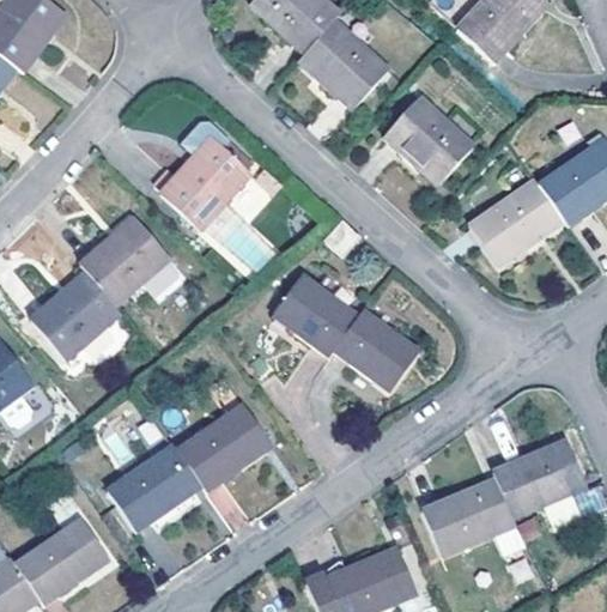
[(43,0),(7,0),(0,11),(0,56),(11,66),(22,73),(47,38),(42,35),(60,11),(43,0)]
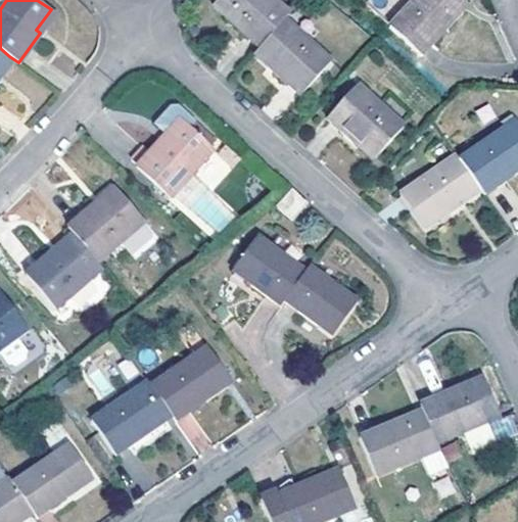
[(214,0),(212,2),(259,43),(285,14),(288,11),(276,0),(214,0)]
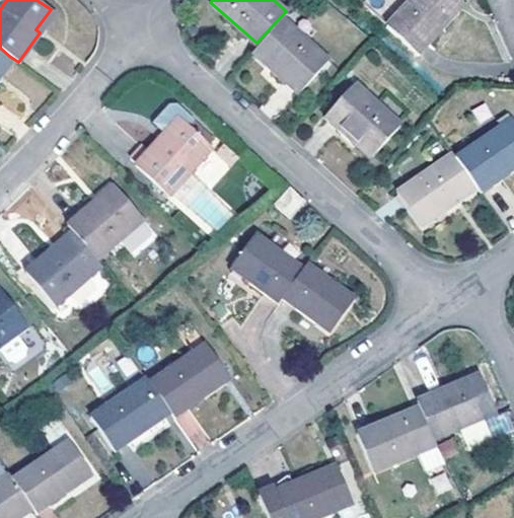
[(455,0),(407,0),(386,23),(418,52),(441,26),(435,22),(455,0)]
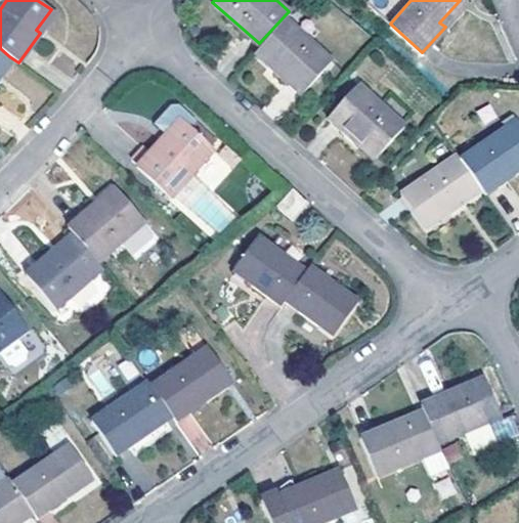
[(467,2),(465,0),(460,0),(439,23),(445,27),(467,2)]
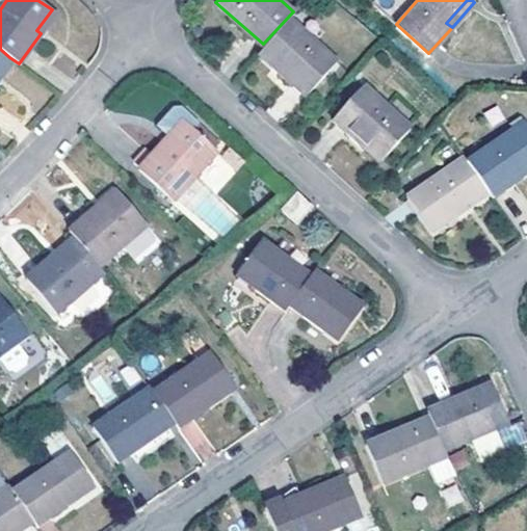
[(263,44),(261,47),(279,63),(278,67),(305,88),(335,57),(290,15),(263,44)]
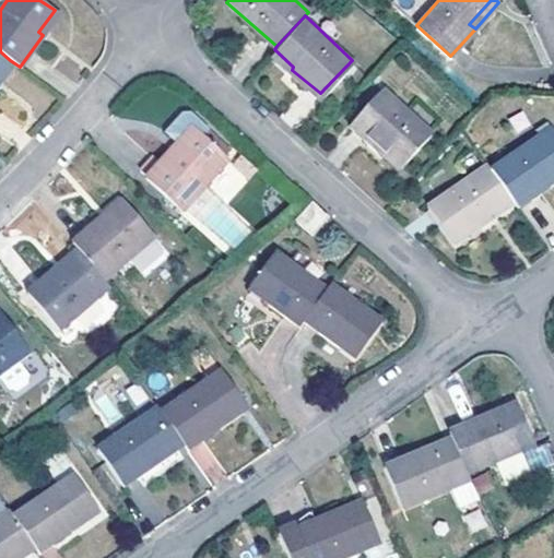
[(0,51),(0,73),(10,60),(0,51)]
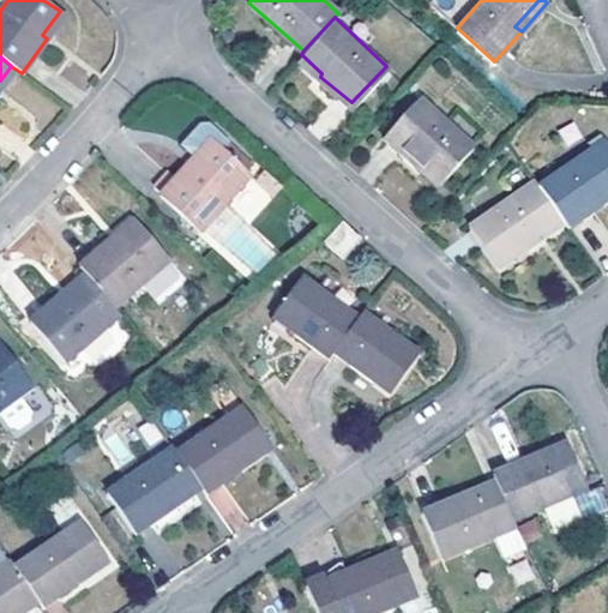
[(470,142),(419,95),(383,137),(413,163),(416,161),(437,180),(470,142)]
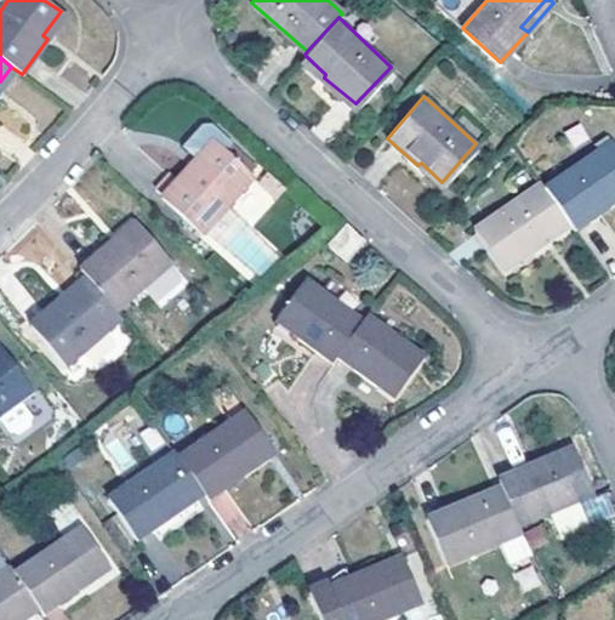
[(232,203),(256,178),(243,164),(220,143),(227,135),(206,115),(195,118),(180,135),(205,157),(198,165),(194,163),(180,178),(170,170),(157,186),(208,231),(232,203)]
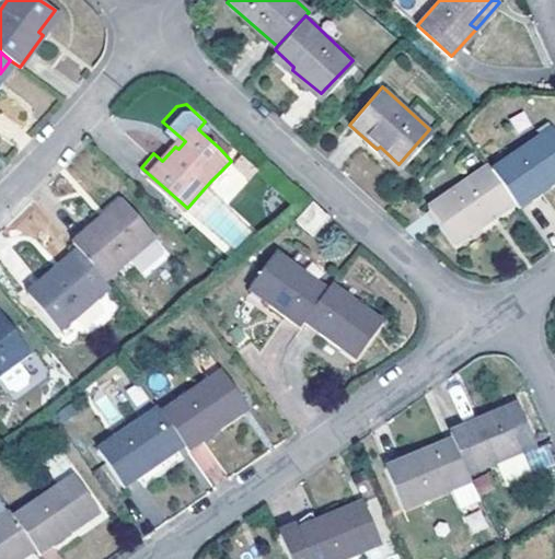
[(198,129),(219,148),(226,140),(205,121),(198,129)]
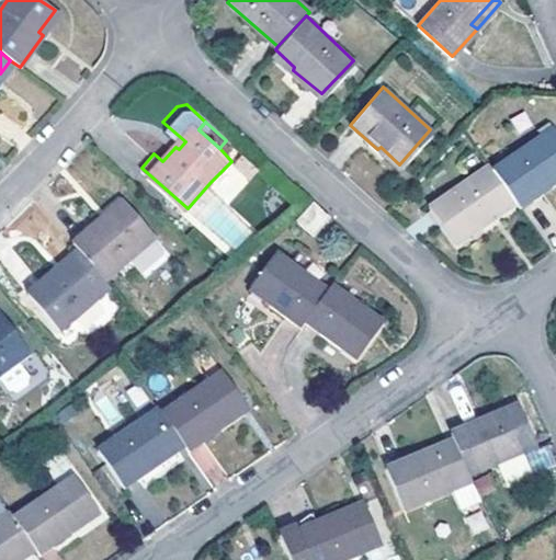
[(555,132),(551,126),(494,168),(510,191),(515,200),(521,206),(552,183),(547,178),(555,171),(555,132)]
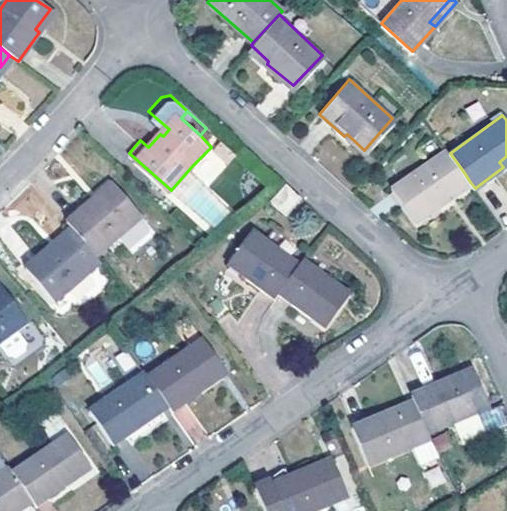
[(430,157),(442,150),(431,135),(420,143),(430,157)]
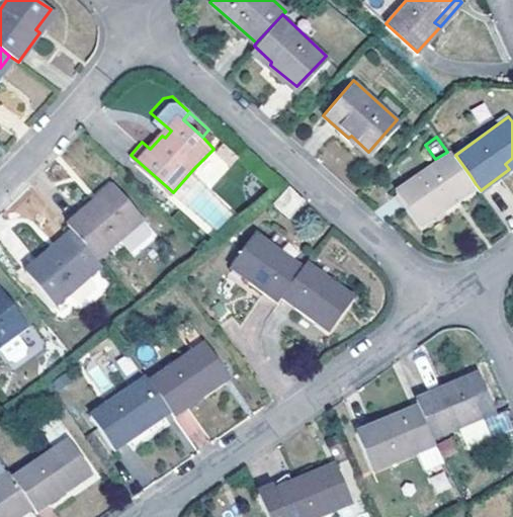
[(455,155),(450,149),(447,152),(435,159),(395,189),(421,224),(451,201),(446,194),(471,176),(455,155)]
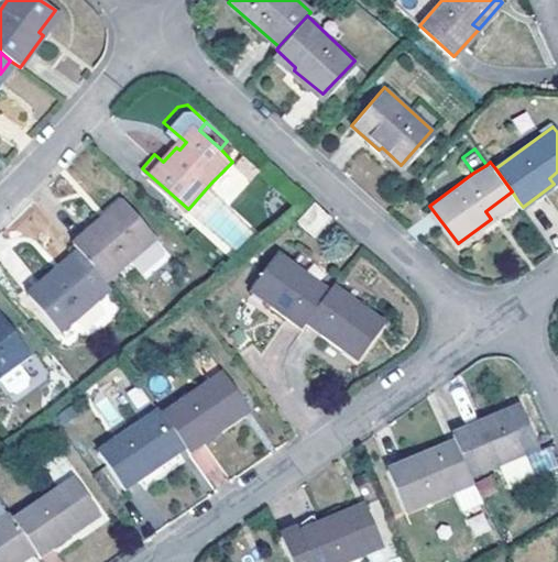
[(210,184),(188,209),(236,253),(258,230),(210,184)]
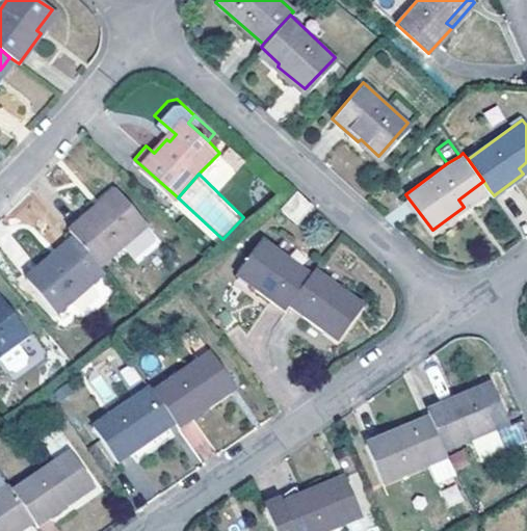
[(489,189),(483,181),(458,200),(464,207),(489,189)]
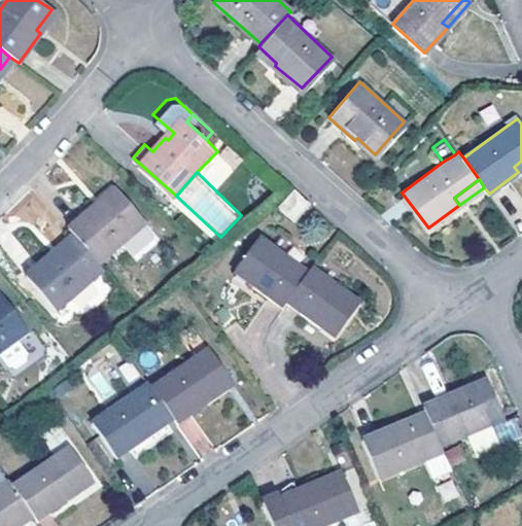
[(91,204),(65,228),(71,236),(96,263),(115,244),(141,219),(113,187),(95,206),(91,204)]
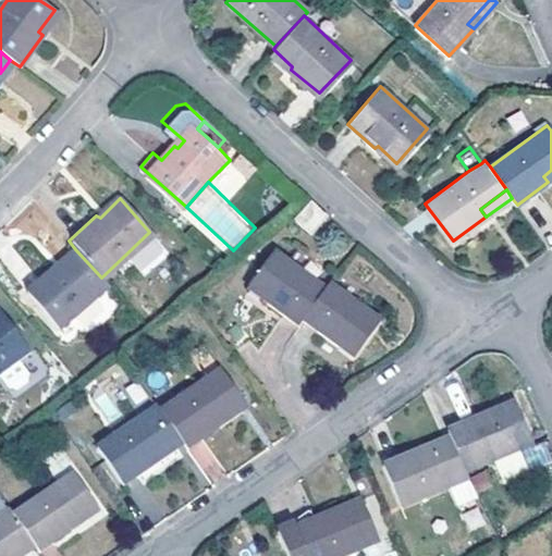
[(329,218),(315,204),(299,222),(315,234),(330,219),(329,218)]
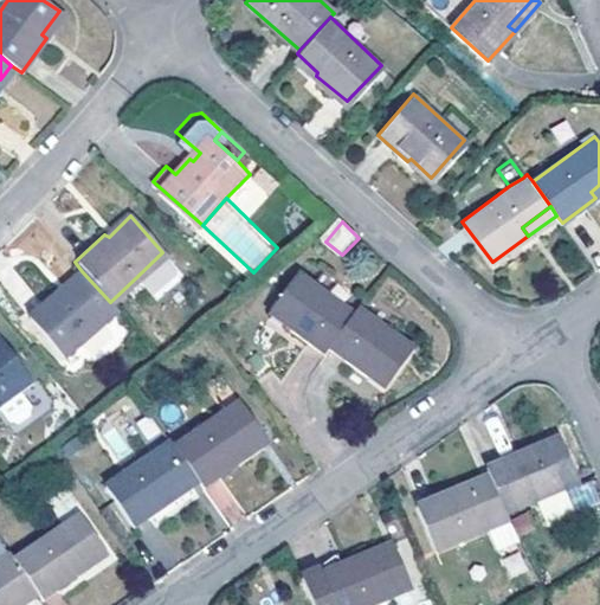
[(174,265),(162,252),(133,281),(143,291),(174,265)]
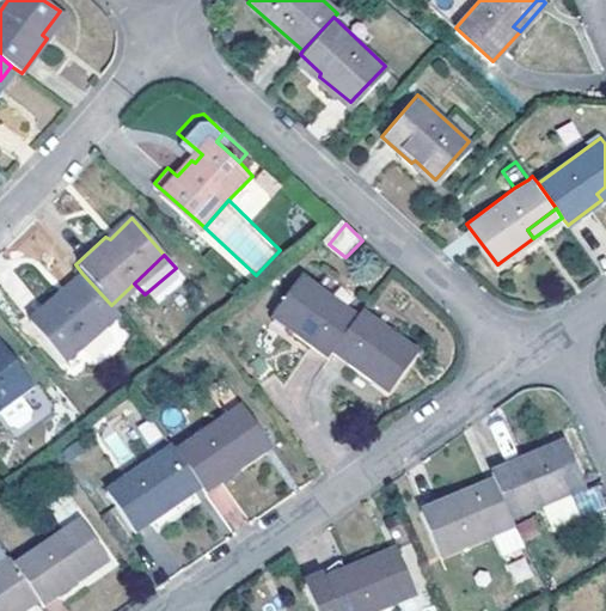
[(268,315),(325,358),(331,349),(356,315),(298,273),(268,315)]
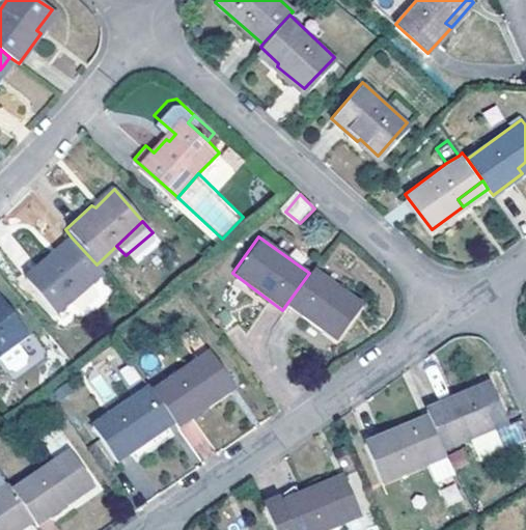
[(97,265),(72,238),(53,255),(50,252),(23,276),(55,311),(102,271),(97,265)]
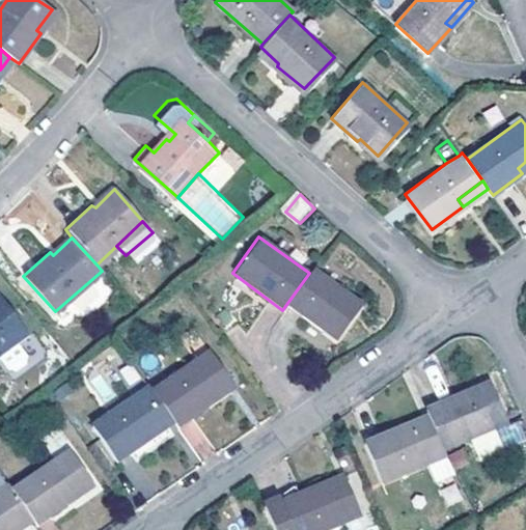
[(309,273),(287,303),(334,338),(362,303),(312,268),(309,273)]
